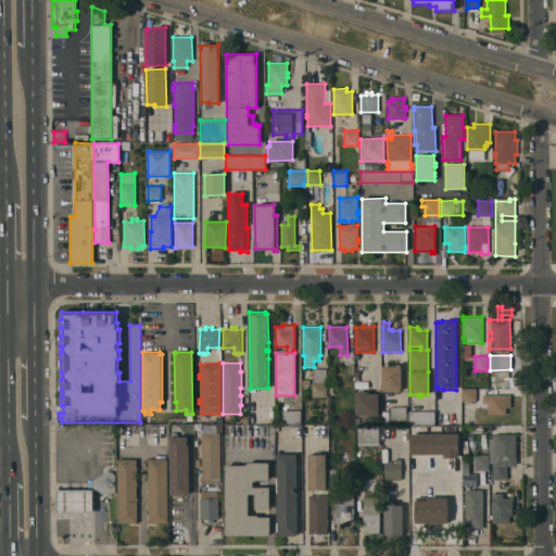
[(396,365),(396,364),(401,364),(401,366),(402,391),(382,391),(382,365),(396,365)]
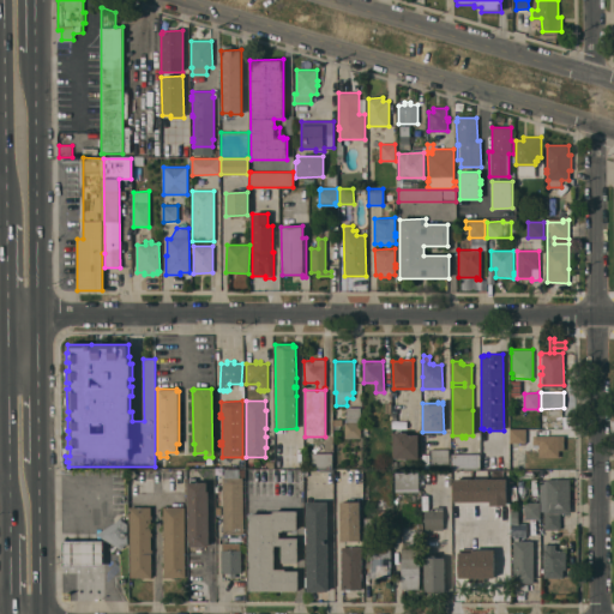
[(361,407),(361,438),(344,438),(344,422),(347,422),(347,407),(361,407)]
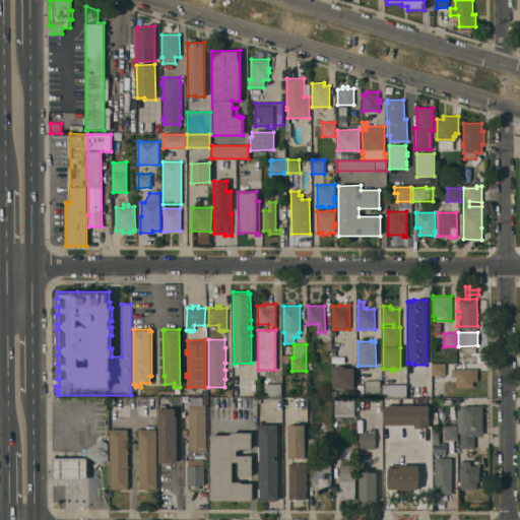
[(463,362),(475,361),(474,346),(462,346),(463,362)]
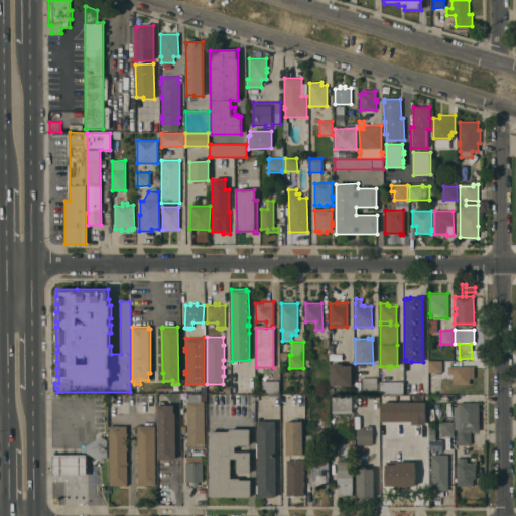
[(427,372),(427,360),(441,360),(441,372),(429,372),(427,372)]
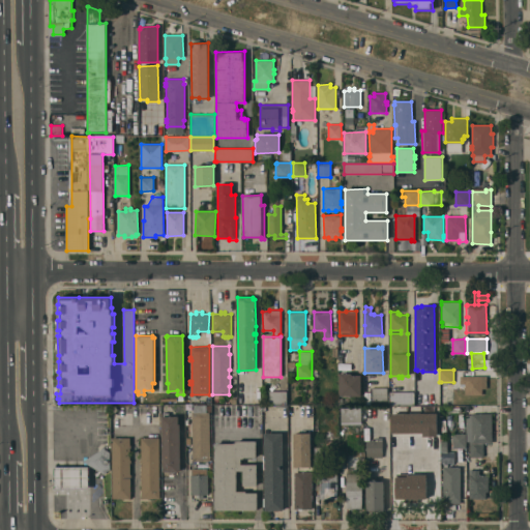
[(340,373),(352,373),(352,375),(361,375),(361,377),(363,377),(363,381),(361,381),(361,395),(340,395),(340,373)]
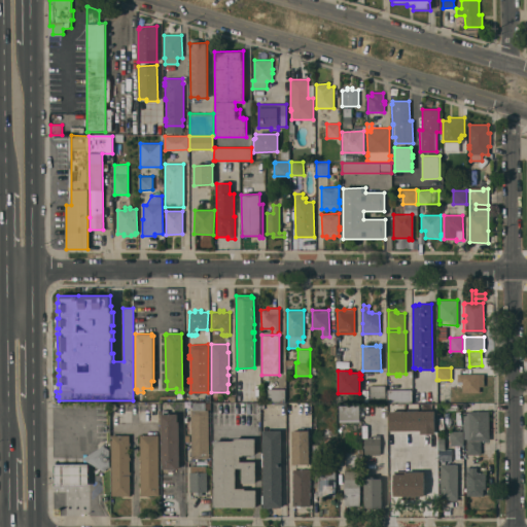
[(484,374),(484,386),(480,386),(480,392),(462,392),(462,382),(457,382),(457,374),(484,374)]
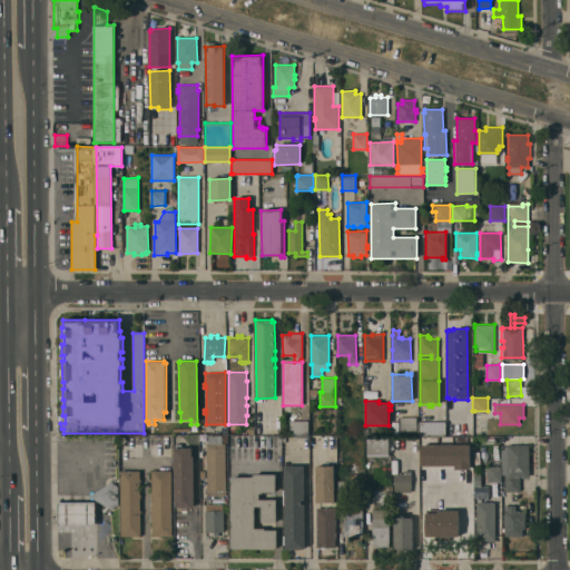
[(418,418),(418,431),(400,431),(400,418),(418,418)]
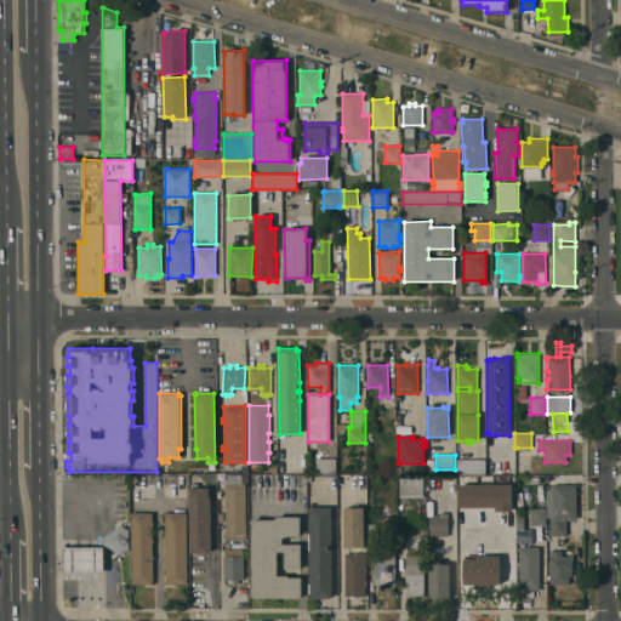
[(336,473),(315,473),(315,457),(336,457),(336,473)]
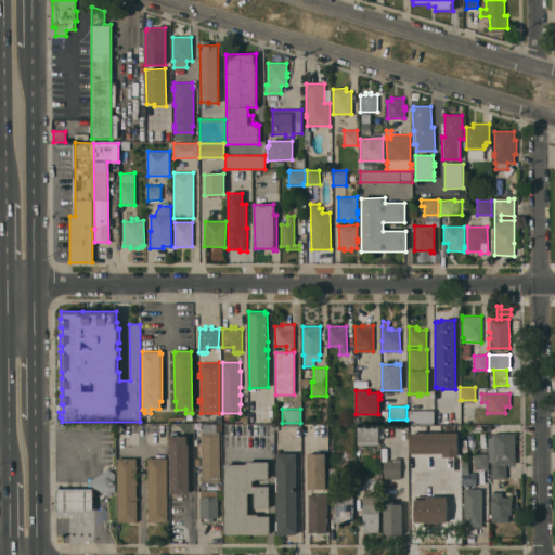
[(434,410),(434,424),(409,424),(409,410),(434,410)]
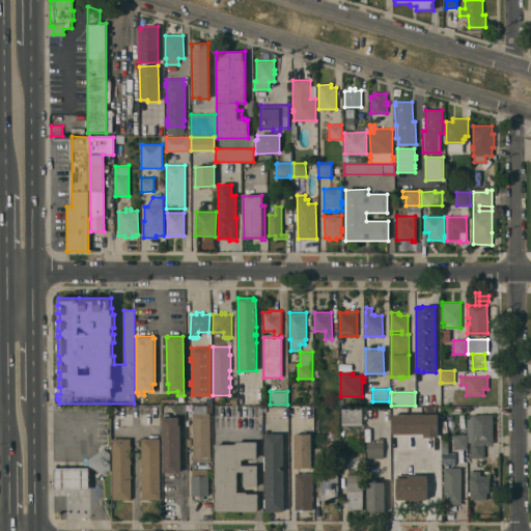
[(211,462),(193,462),(193,451),(191,451),(191,447),(188,447),(188,439),(193,439),(192,413),(194,413),(194,406),(206,406),(207,407),(212,406),(212,413),(211,413),(211,462)]
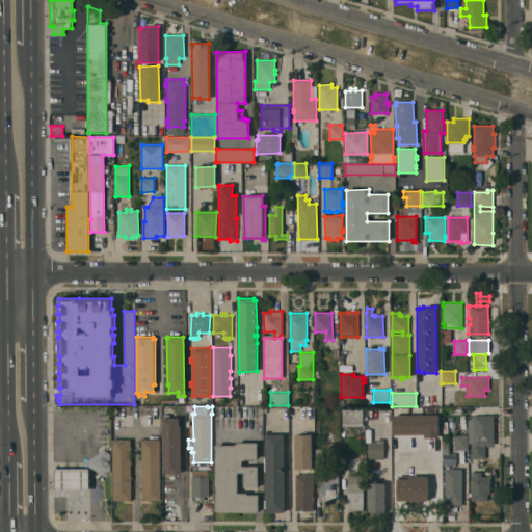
[(363,426),(342,426),(342,408),(363,408),(363,426)]
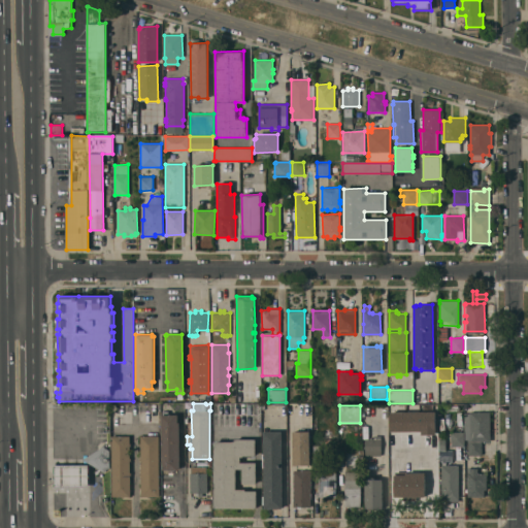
[(162,415),(163,415),(163,411),(167,411),(167,415),(177,415),(177,423),(179,423),(180,468),(178,468),(178,469),(162,469),(162,415)]
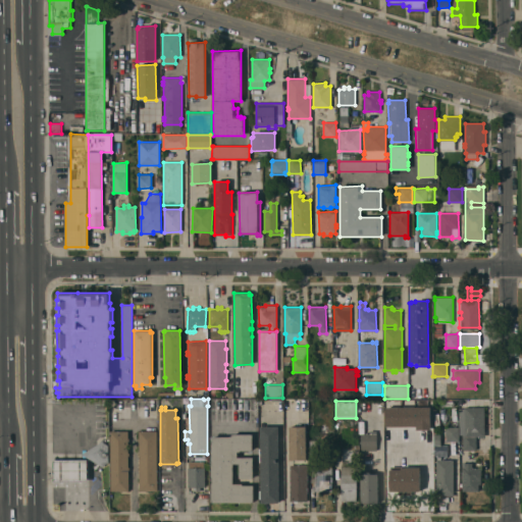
[(416,424),(410,424),(410,425),(395,425),(395,424),(389,424),(388,407),(415,407),(416,424)]
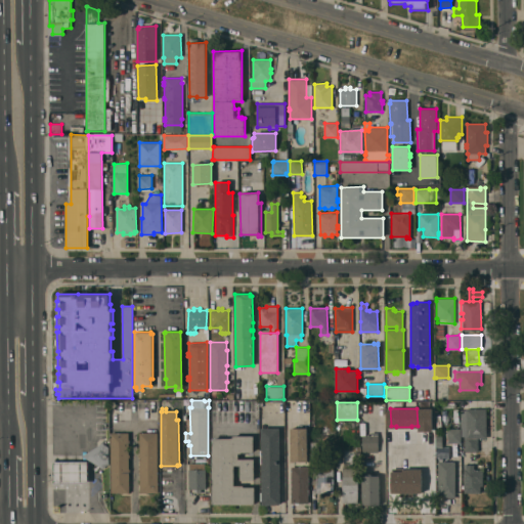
[(487,438),(478,438),(478,451),(465,452),(464,436),(462,437),(462,409),(467,409),(486,408),(487,438)]
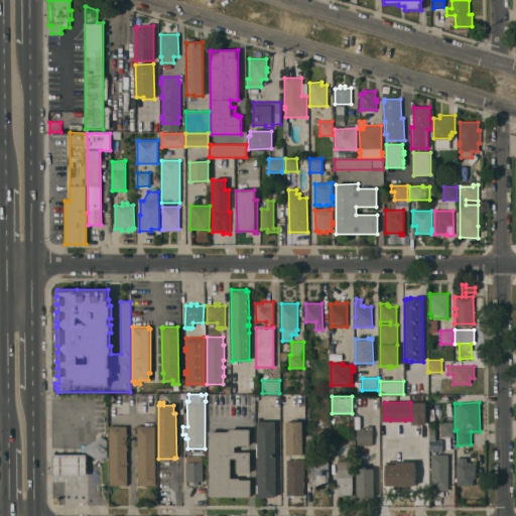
[(276,497),(258,497),(257,421),(275,421),(276,497)]
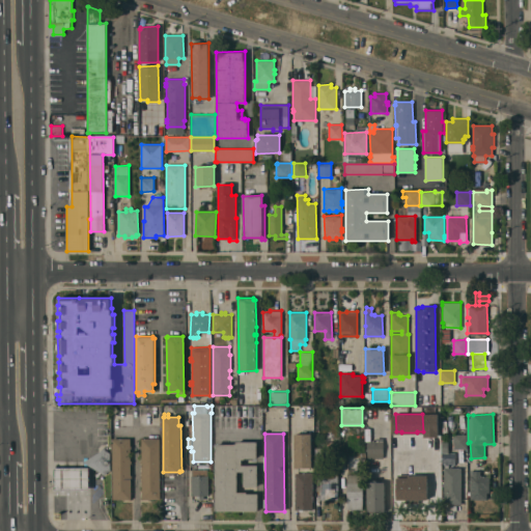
[(313,472),(313,509),(303,509),(303,511),(299,511),(299,509),(295,509),(295,472),(298,472),(298,468),(295,468),(294,434),(311,434),(311,468),(303,468),(303,472),(313,472)]
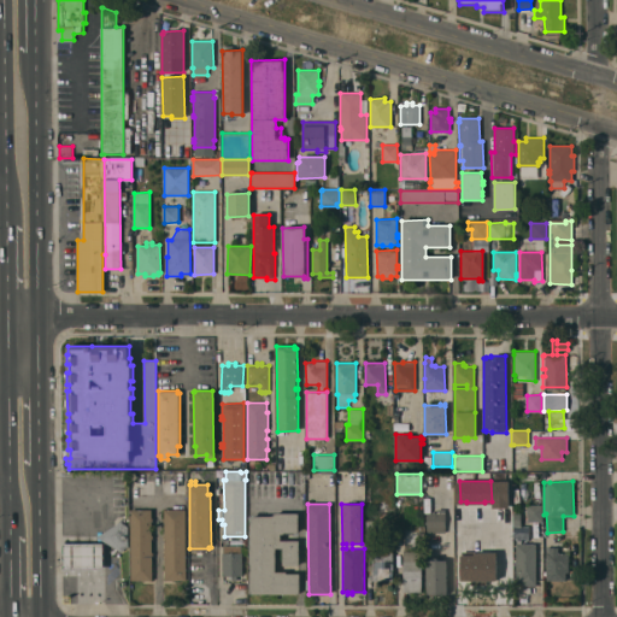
[(512,541),(512,534),(494,534),(494,510),(497,510),(497,507),(504,507),(504,504),(511,504),(511,510),(512,510),(512,513),(515,513),(515,541),(512,541)]
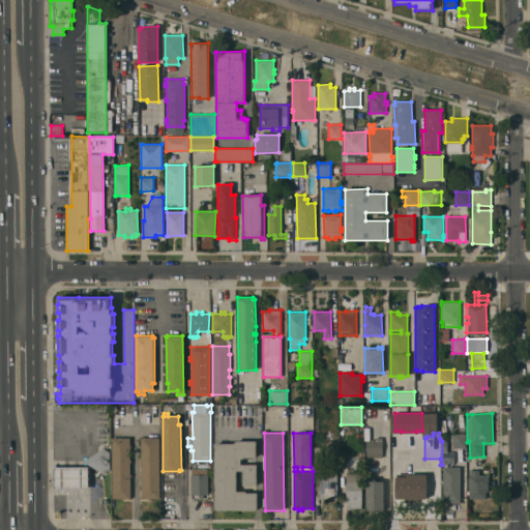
[(466,434),(466,448),(452,448),(452,434),(466,434)]
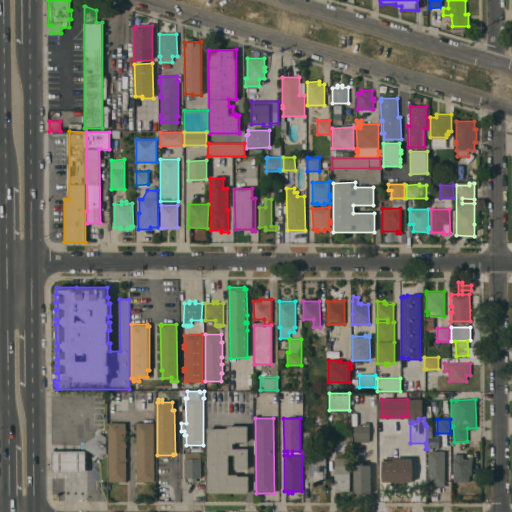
[(108,423),(125,422),(125,430),(127,430),(127,433),(126,433),(126,444),(127,444),(127,447),(126,447),(126,458),(127,458),(127,461),(126,461),(126,481),(120,481),(120,482),(117,482),(117,481),(109,481),(108,423)]
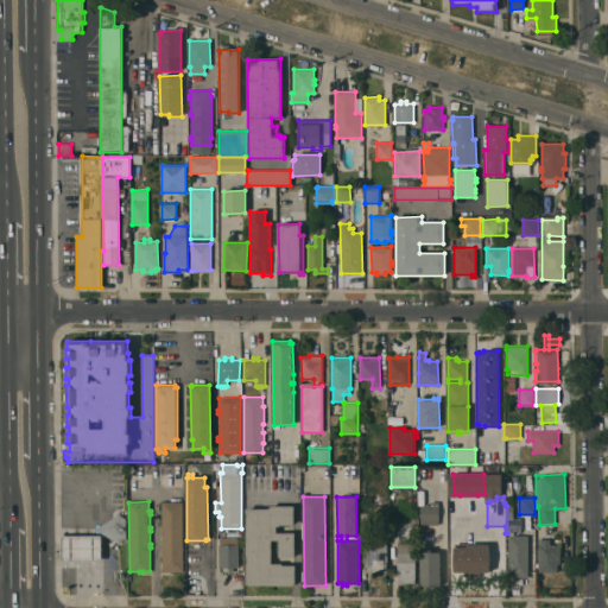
[(184,571),(172,571),(172,572),(170,572),(170,571),(163,571),(162,548),(160,548),(160,544),(162,544),(162,531),(160,531),(160,527),(162,527),(162,513),(160,513),(160,511),(162,511),(162,502),(183,501),(184,571)]
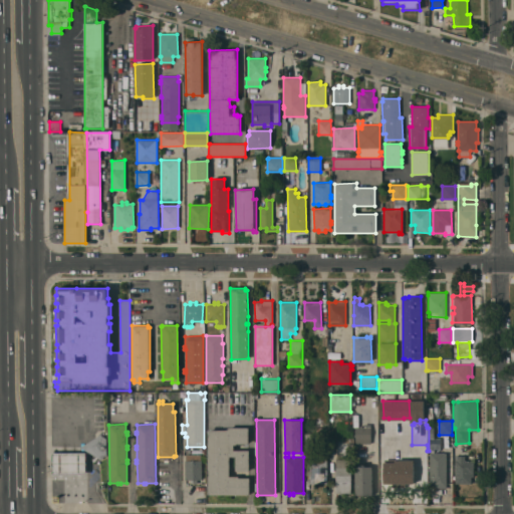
[(371,444),(355,444),(355,427),(364,427),(364,425),(370,425),(371,444)]
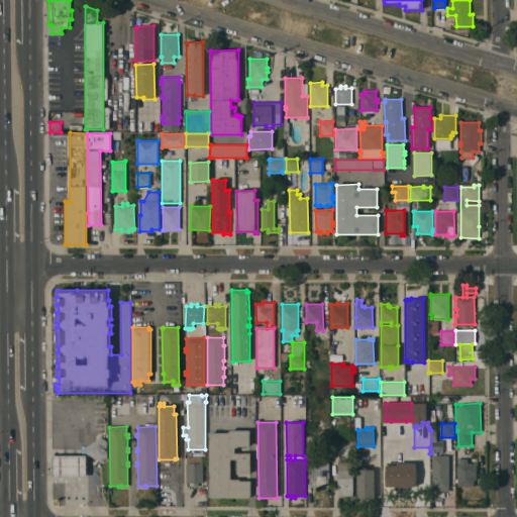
[(209,432),(229,432),(229,429),(250,429),(250,446),(238,446),(238,447),(235,447),(235,452),(251,452),(251,474),(237,474),(237,459),(231,459),(231,479),(240,479),(240,481),(251,481),(251,498),(209,498),(209,432)]
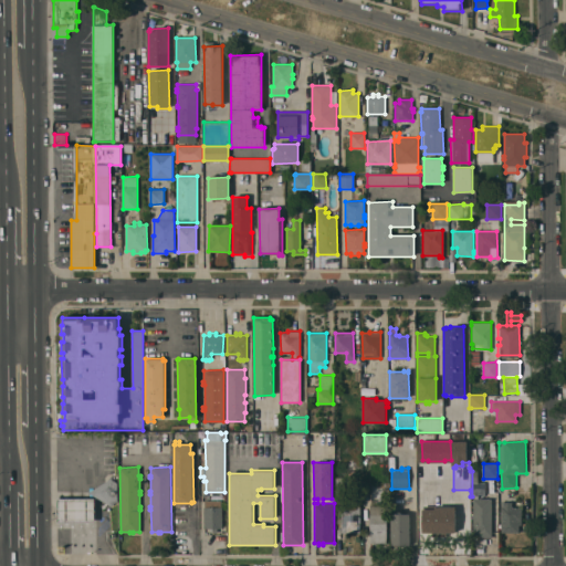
[(349,477),(349,490),(336,490),(336,477),(349,477)]
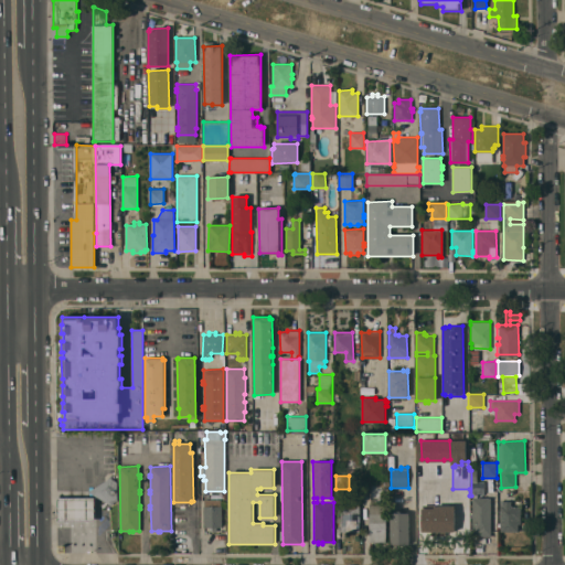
[(110,477),(117,481),(117,501),(110,504),(89,491),(110,477)]
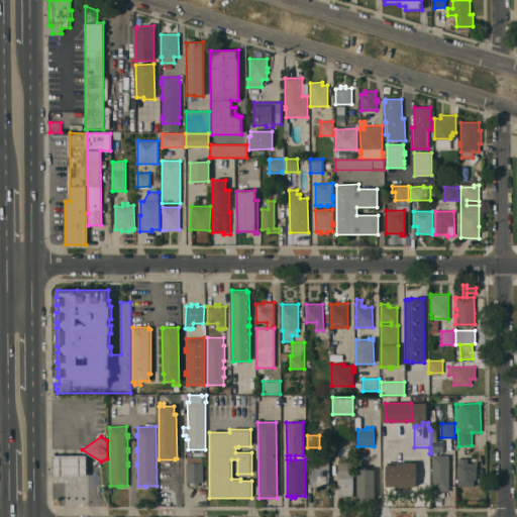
[(389,464),(389,454),(406,453),(406,464),(389,464)]
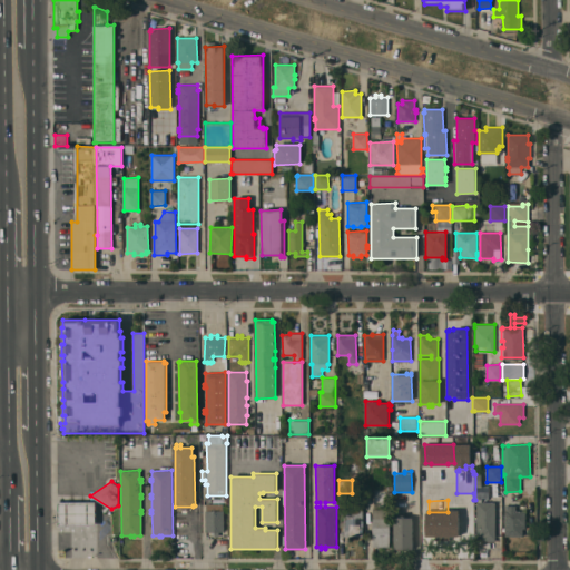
[(96,526),(59,526),(58,502),(96,502),(96,526)]
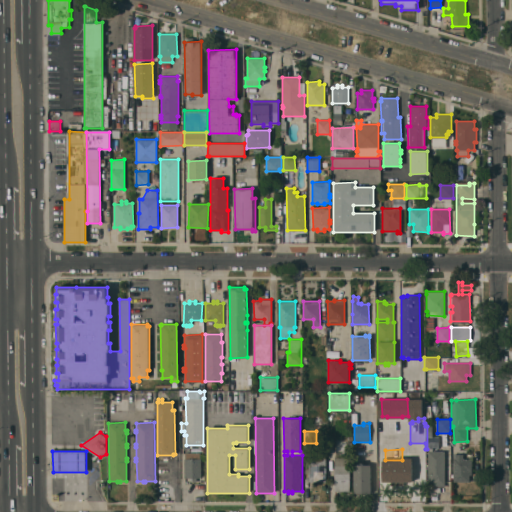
[(445,451),(444,487),(427,486),(428,451),(445,451)]
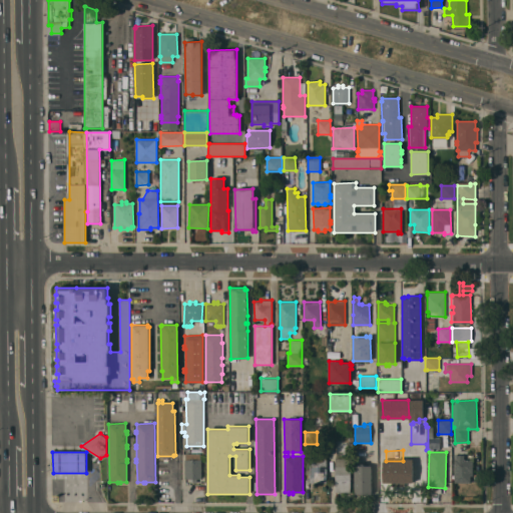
[(200,453),(200,459),(201,459),(201,478),(197,479),(197,483),(192,483),(192,479),(184,479),(184,460),(185,460),(185,453),(200,453)]
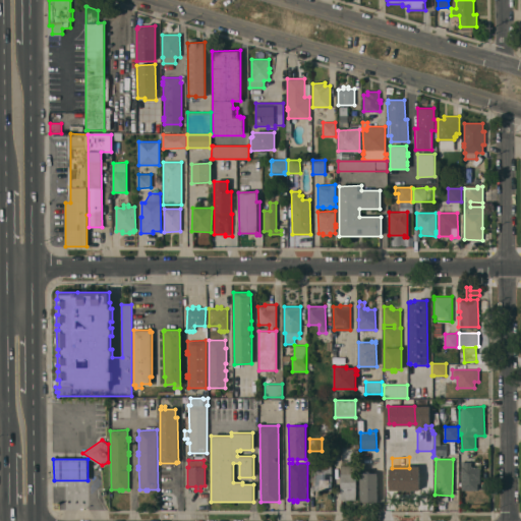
[(314,460),(332,460),(332,489),(314,490),(314,460)]
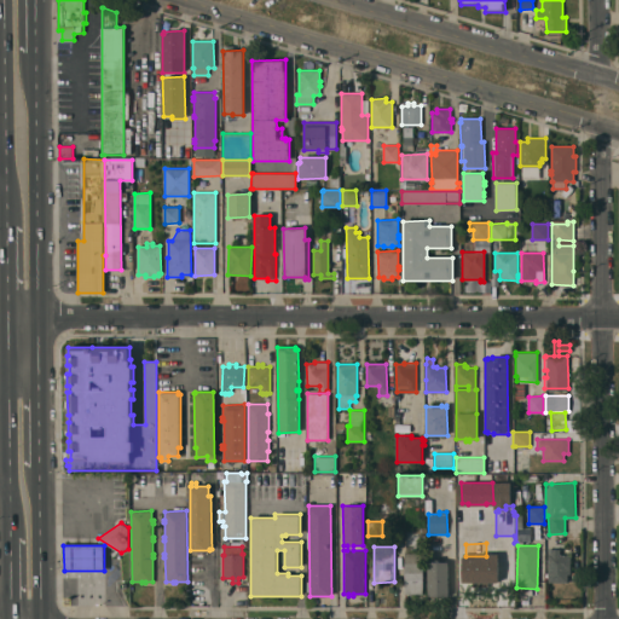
[(548,549),(560,549),(560,555),(571,555),(571,574),(567,574),(567,583),(548,583),(548,549)]
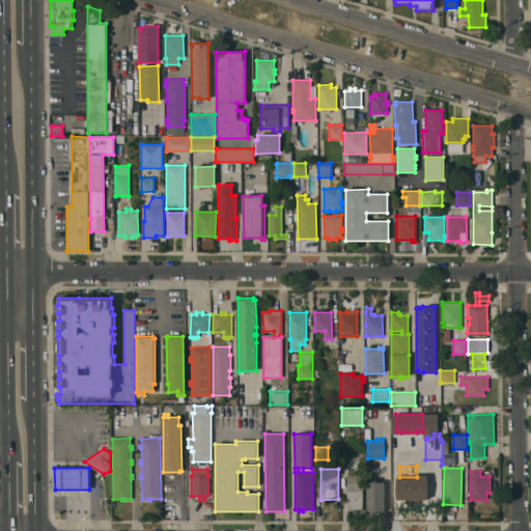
[(363,474),(363,509),(347,509),(347,474),(363,474)]
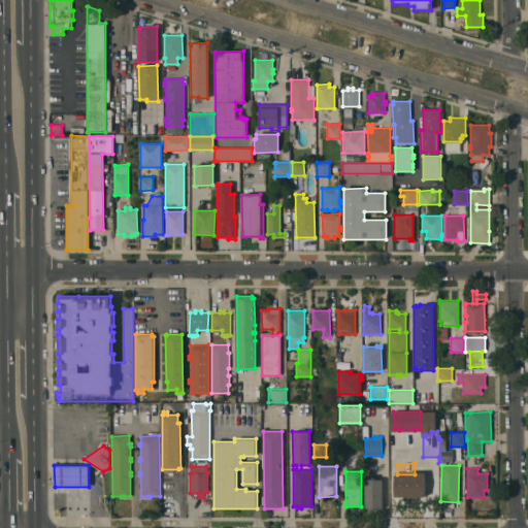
[(425,474),(425,496),(416,497),(417,499),(403,499),(403,496),(395,497),(394,475),(425,474)]
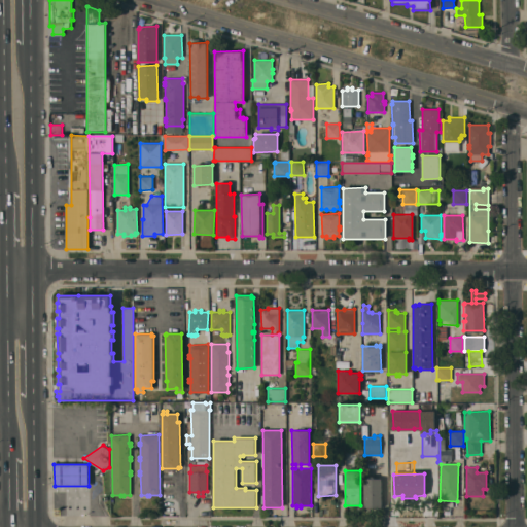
[(382,507),(364,507),(364,485),(363,485),(363,477),(373,477),(373,479),(381,479),(382,507)]
